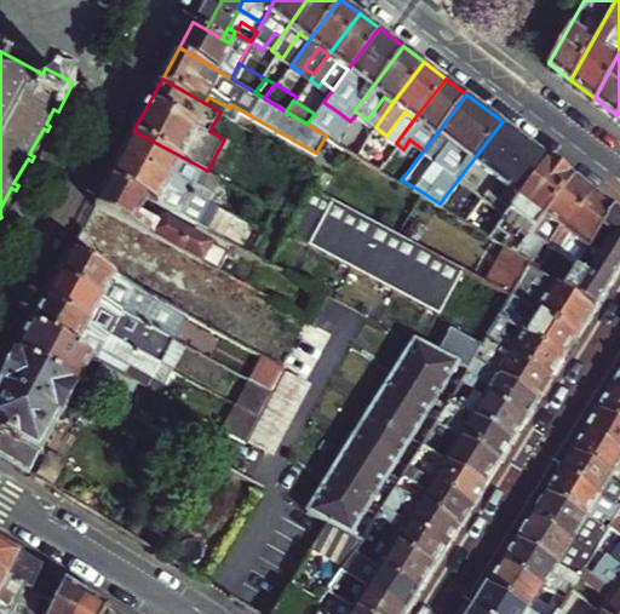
[(350,121),(339,113),(323,102),(315,114),(306,124),(326,136),(333,141),(350,121)]
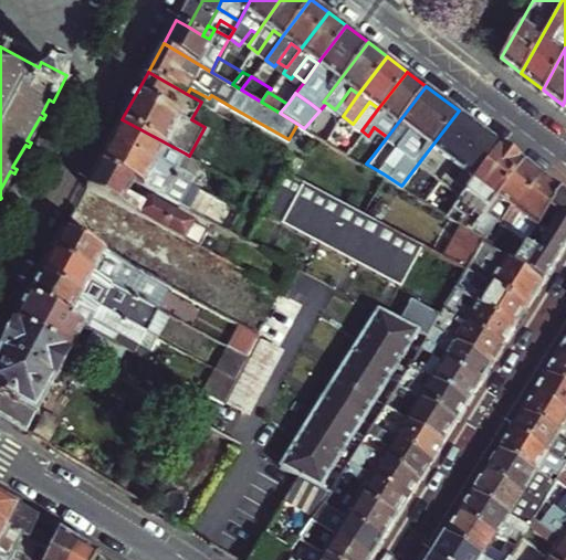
[(362,130),(378,108),(369,102),(353,124),(362,130)]
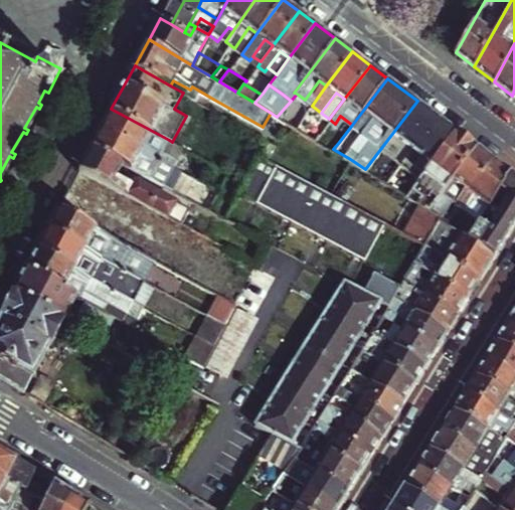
[(417,101),(384,144),(391,149),(373,174),(399,189),(416,168),(422,172),(456,130),(417,101)]
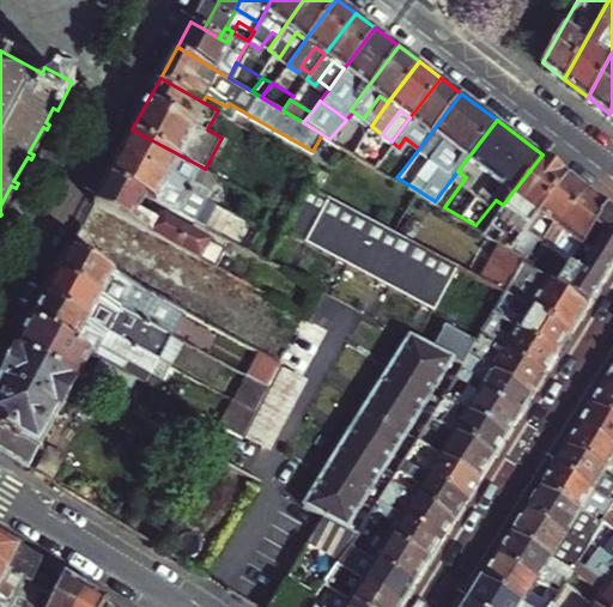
[(132,129),(121,151),(206,198),(220,205),(226,194),(195,177),(201,167),(132,129)]
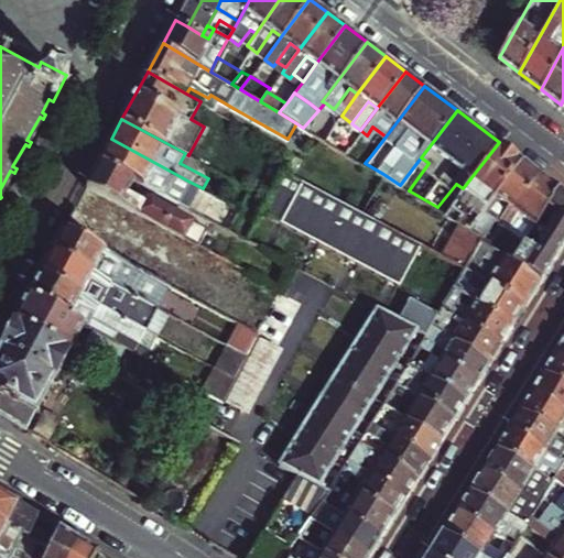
[(190,182),(111,139),(100,160),(155,188),(179,201),(185,189),(190,182)]
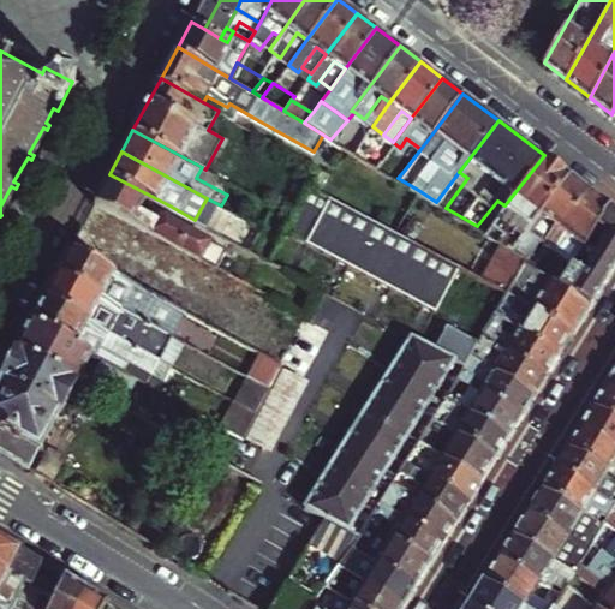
[(381,157),(375,166),(398,179),(398,178),(405,169),(383,154),(381,157)]
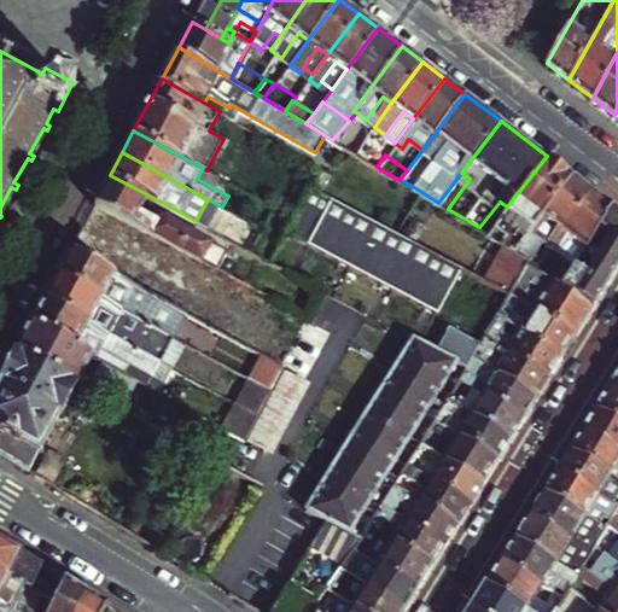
[(572,175),(547,156),(507,207),(494,226),(505,233),(501,240),(508,245),(517,250),(531,229),(572,175)]
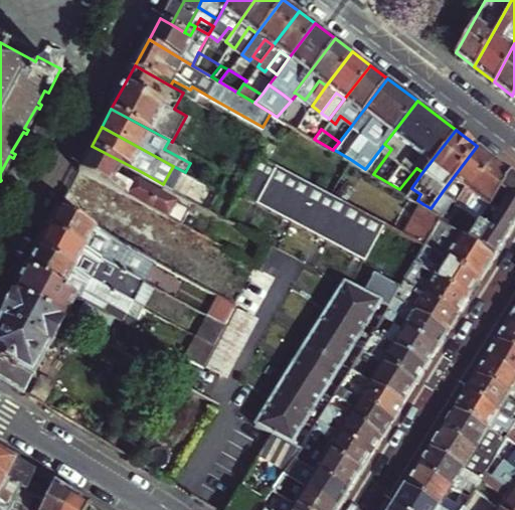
[(172,142),(169,140),(164,149),(190,163),(195,154),(172,142)]
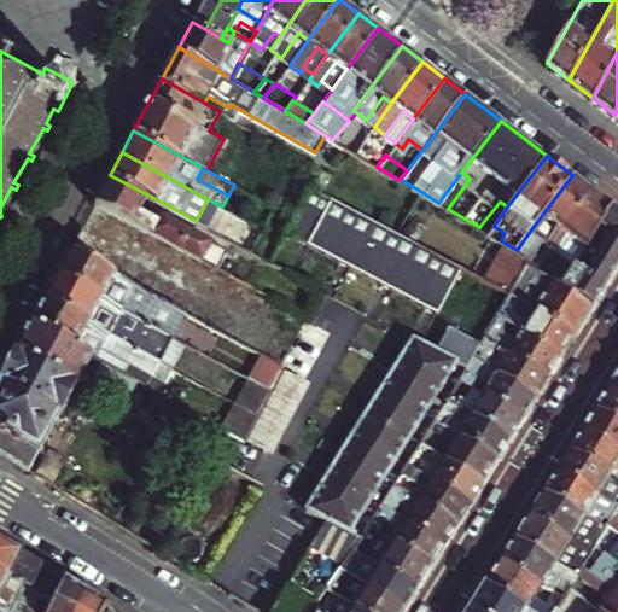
[(170,207),(110,175),(95,202),(232,273),(237,263),(226,252),(163,220),(170,207)]
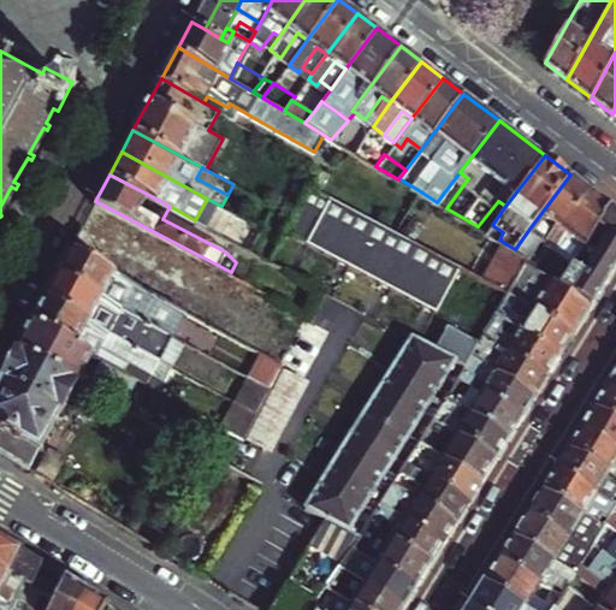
[(529,229),(549,243),(590,189),(570,175),(529,229)]
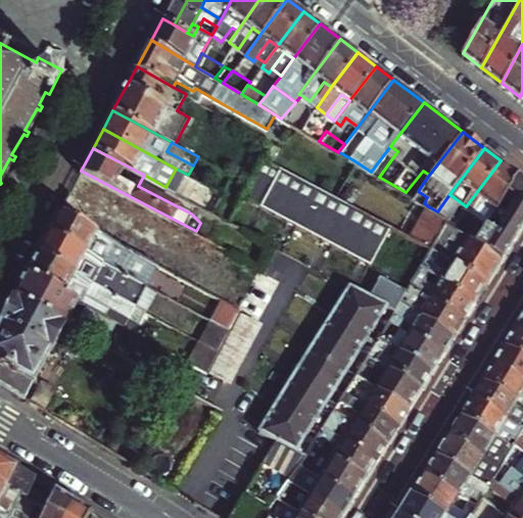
[(391,226),(263,156),(243,194),(372,264),(391,226)]
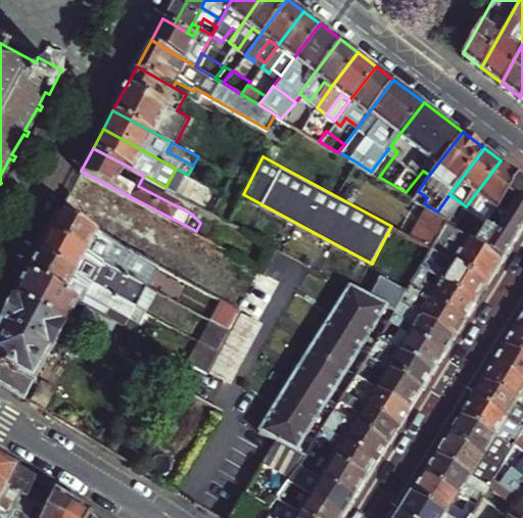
[(479,235),(508,190),(518,174),(501,160),(466,206),(474,214),(466,226),(479,235)]
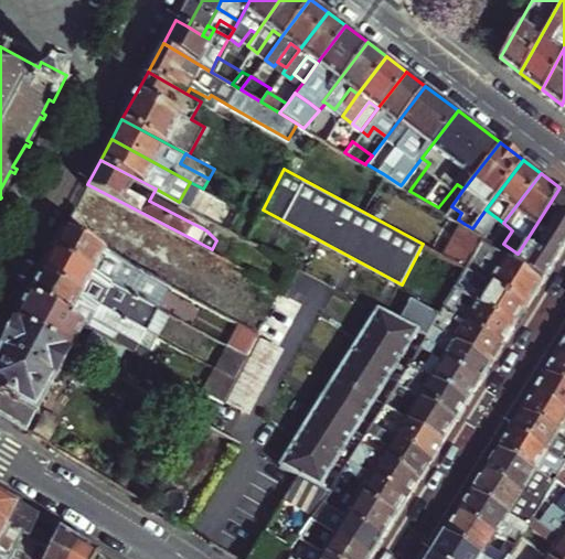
[(203,189),(190,182),(185,190),(202,200),(206,191),(203,189)]
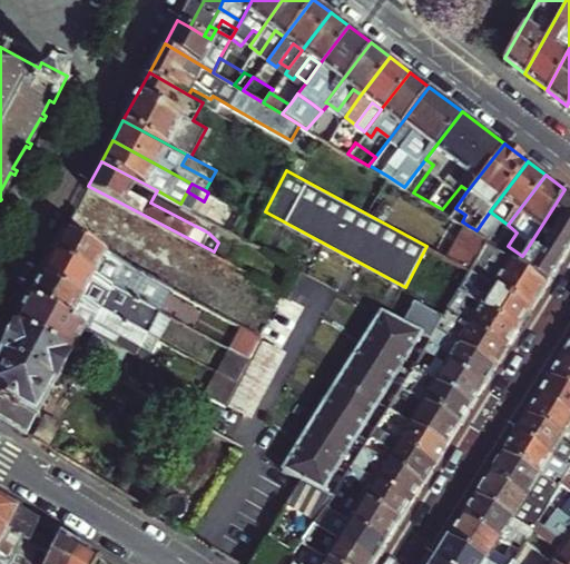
[(569,193),(564,189),(553,207),(563,214),(528,269),(547,282),(569,244),(569,193)]
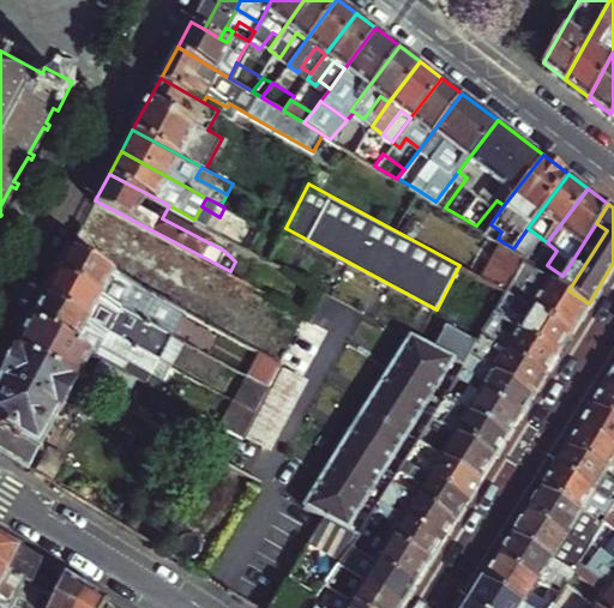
[(257,216),(253,223),(260,227),(264,220),(257,216)]
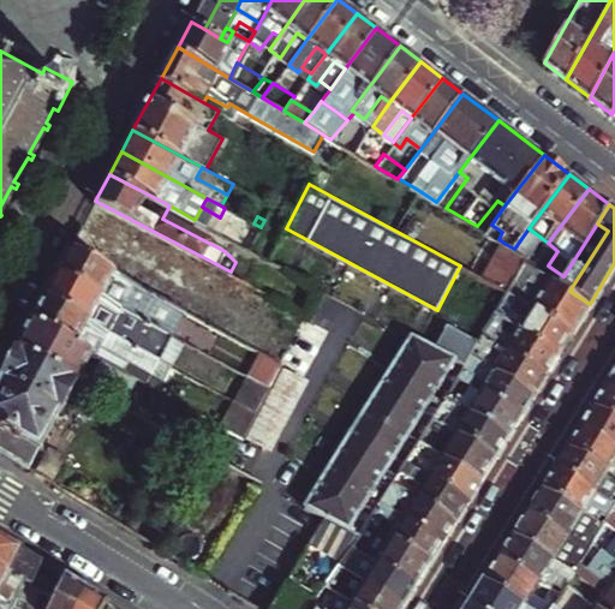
[(257,233),(261,227),(254,224),(250,230),(257,233)]
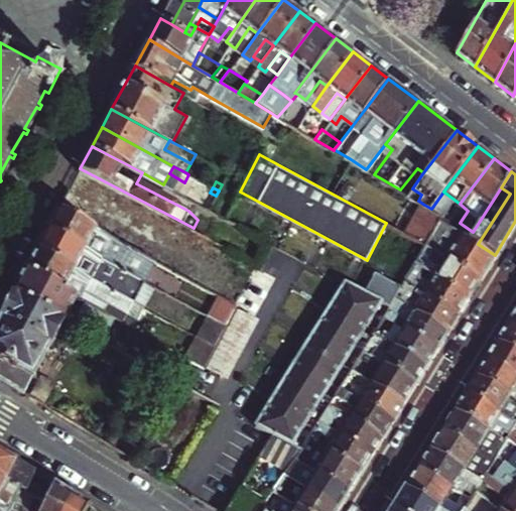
[(421,195),(412,188),(407,195),(418,201),(421,195)]
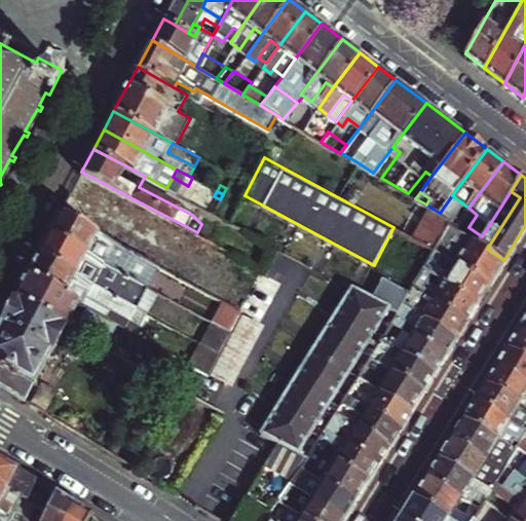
[(416,239),(435,249),(448,225),(451,220),(440,213),(433,209),(416,239)]
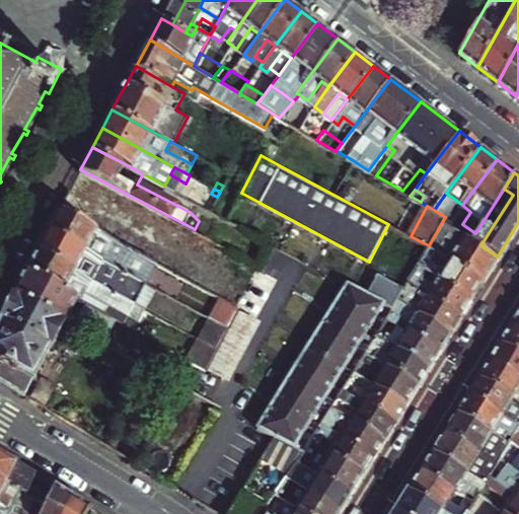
[(48,229),(101,259),(105,251),(148,274),(155,261),(112,236),(86,223),(60,208),(48,229)]
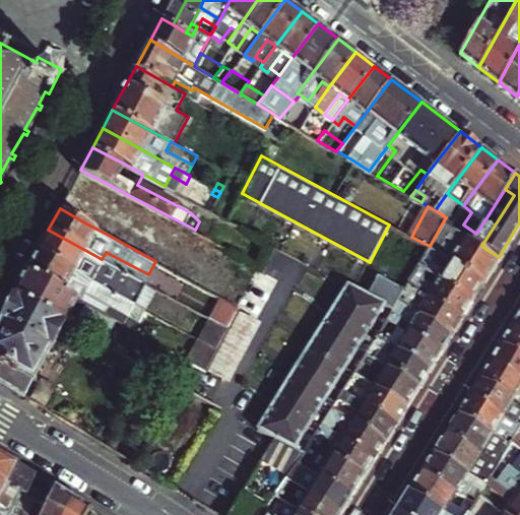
[(453,228),(448,224),(443,222),(430,246),(449,259),(484,280),(499,257),(481,246),(453,228)]
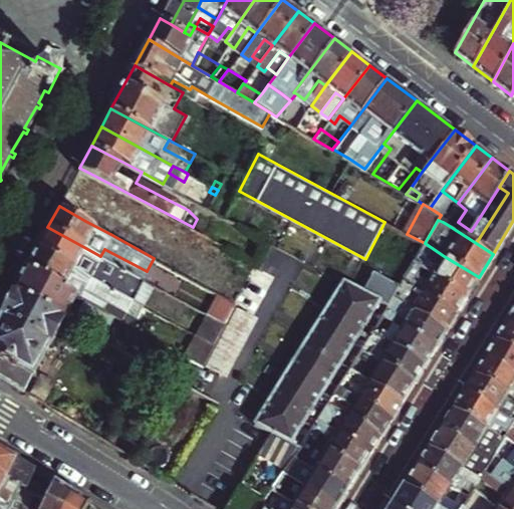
[(37,247),(89,276),(93,269),(136,292),(143,279),(100,256),(47,227),(37,247)]
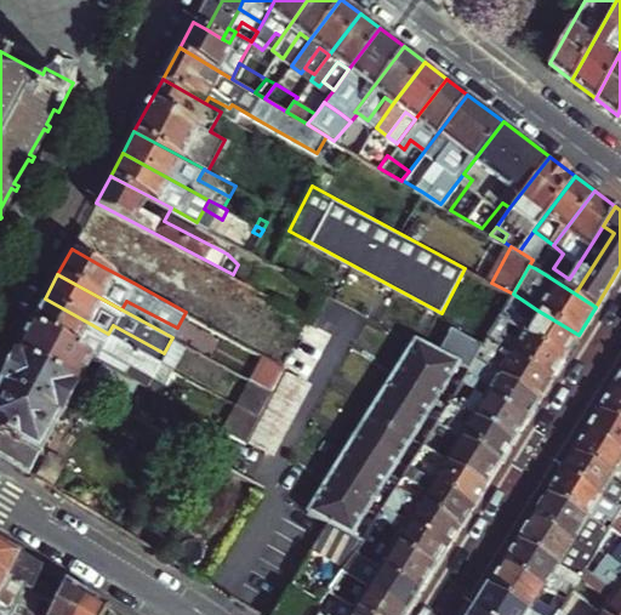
[(500,317),(523,330),(565,357),(579,335),(536,309),(513,294),(500,317)]
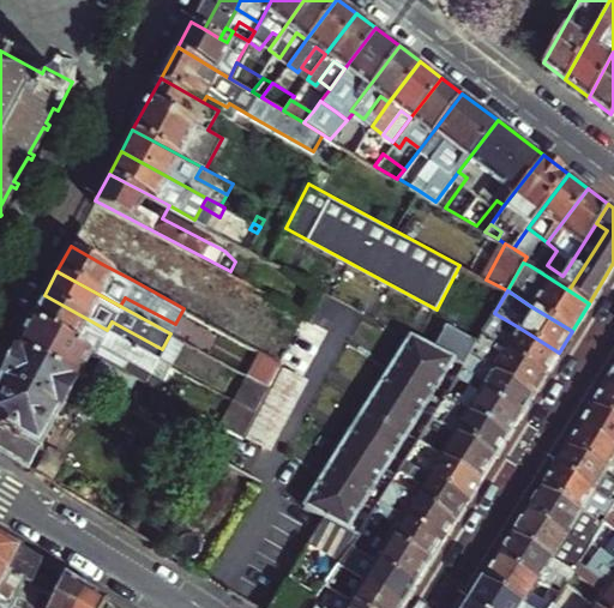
[(157,357),(107,330),(44,295),(31,319),(91,353),(144,381),(149,373),(163,380),(172,365),(157,357)]
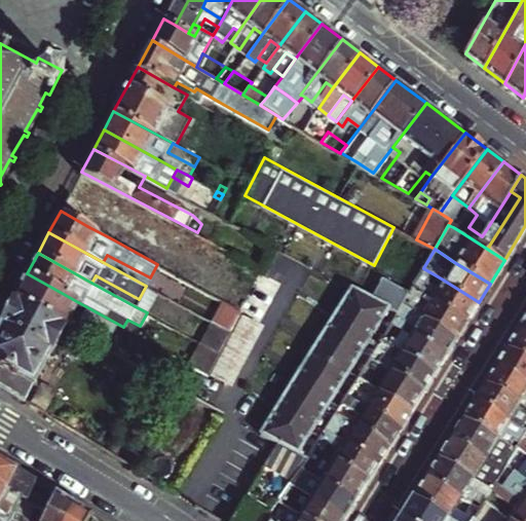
[(103,262),(146,286),(150,277),(107,255),(103,262)]
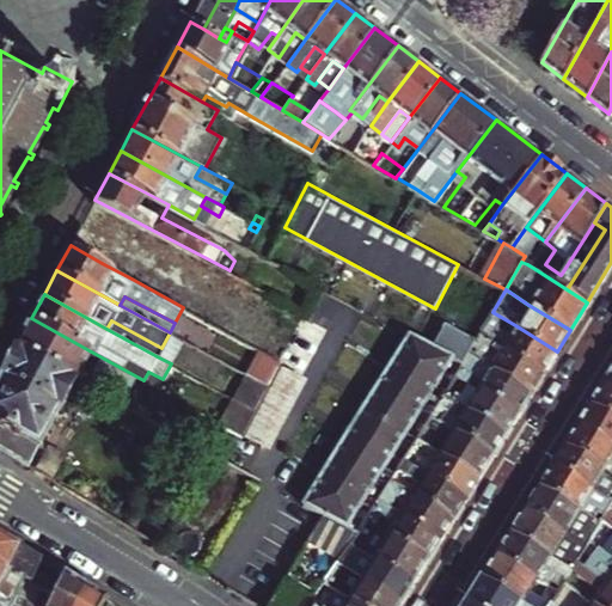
[(80,371),(91,352),(31,318),(17,346),(93,387),(124,405),(133,390),(95,369),(86,373),(80,371)]
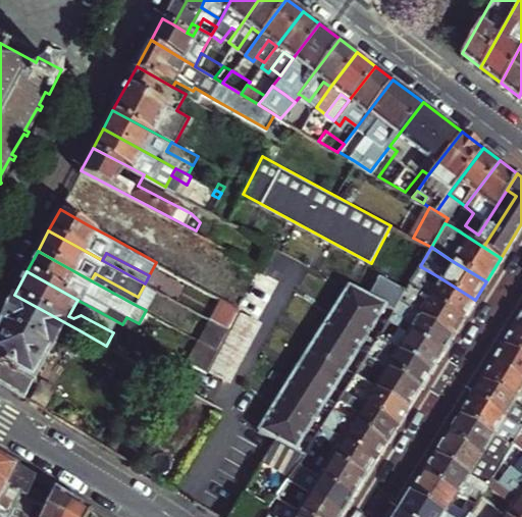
[(95,273),(91,280),(134,304),(138,297),(95,273)]
